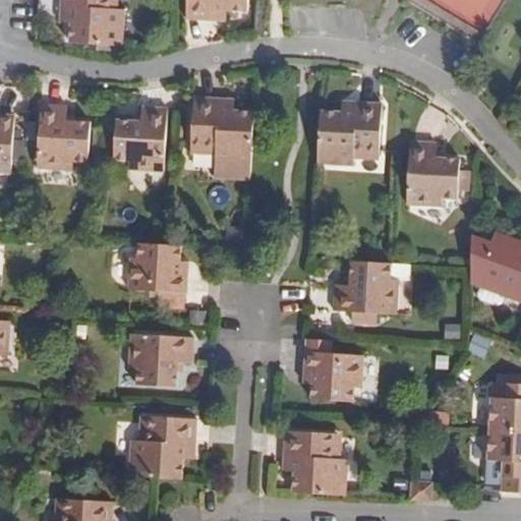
[(70,43),(123,46),(125,10),(117,9),(113,9),(113,0),(61,0),(61,7),(72,8),(71,22),(70,43)]
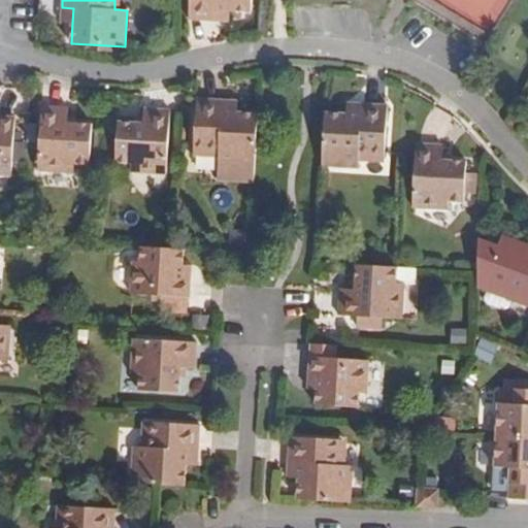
[(190,0),(189,21),(226,23),(226,10),(240,11),(252,11),(252,0),(190,0)]
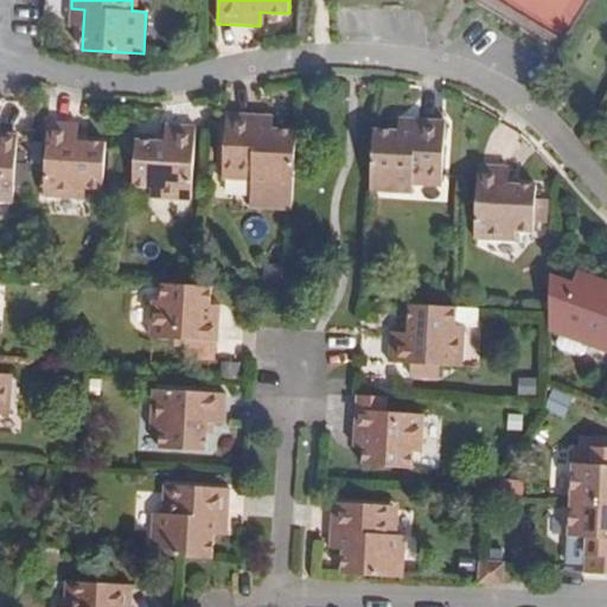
[(83,26),(84,10),(71,8),(70,25),(83,26)]
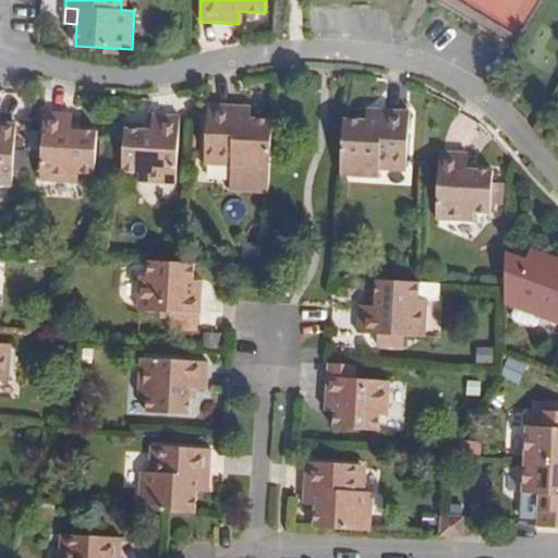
[(254,12),(239,11),(239,24),(254,25),(254,12)]
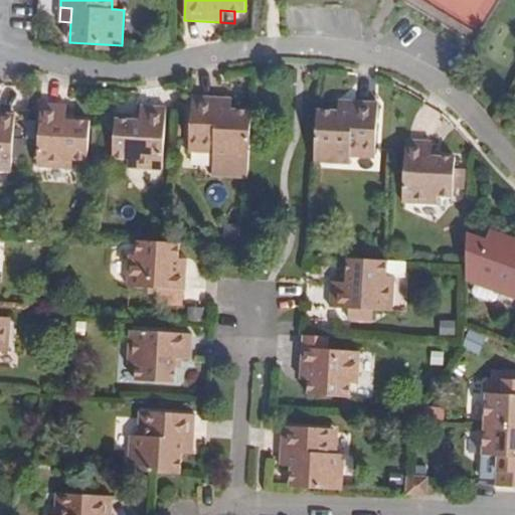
[(190,147),(214,148),(214,153),(212,174),(248,177),(252,111),(218,109),(218,98),(192,97),(190,147)]
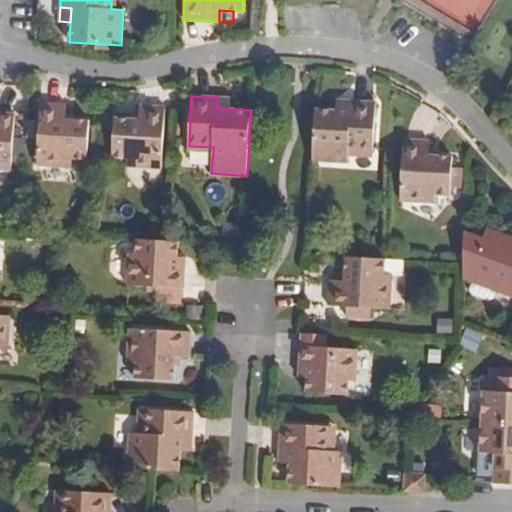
[(231,97),(217,97),(217,108),(231,108),(231,97)]
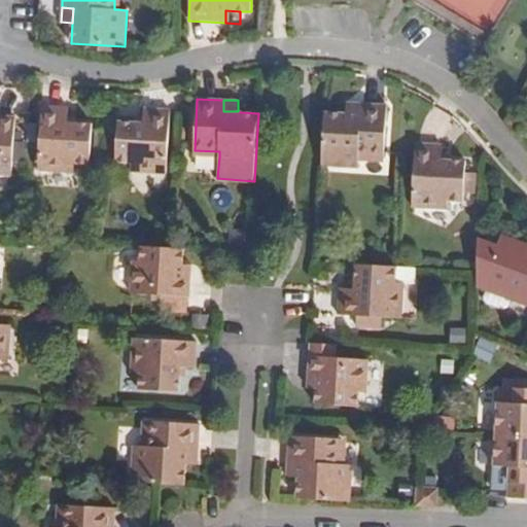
[(360,103),(347,102),(346,114),(360,114),(360,103)]
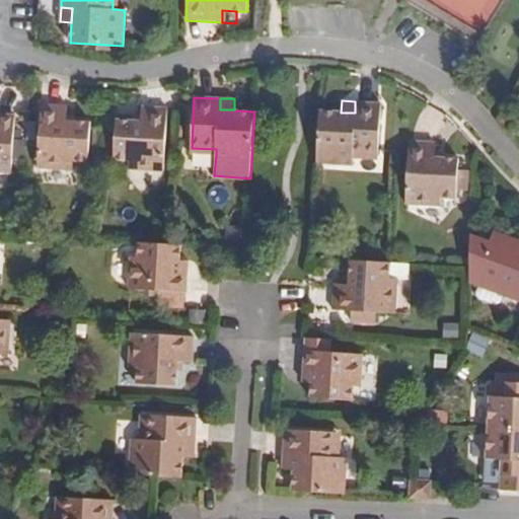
[(320,110),(317,163),(353,165),(353,157),(354,153),(378,154),(381,103),(355,101),(355,113),(341,113),(320,110)]
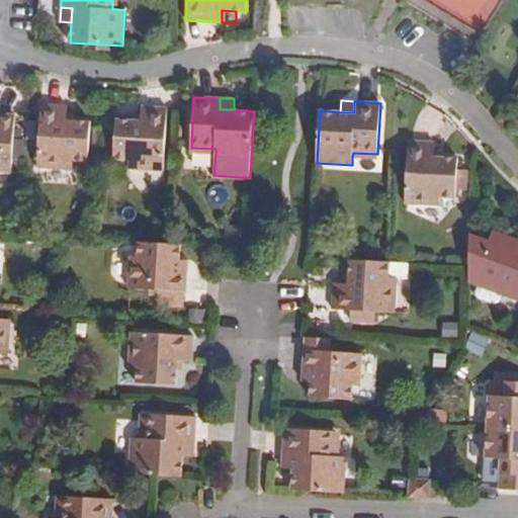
[(41,104),(37,167),(72,169),(73,161),(88,162),(90,121),(75,121),(66,120),(67,115),(67,105),(41,104)]
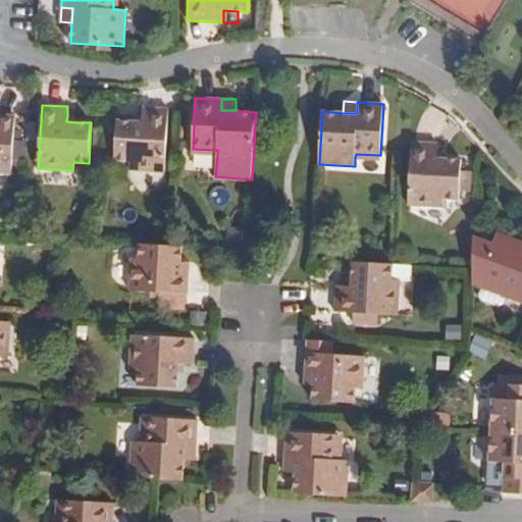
[(131,162),(129,170),(165,172),(169,109),(143,107),(142,122),(133,122),(117,121),(114,161),(131,162)]
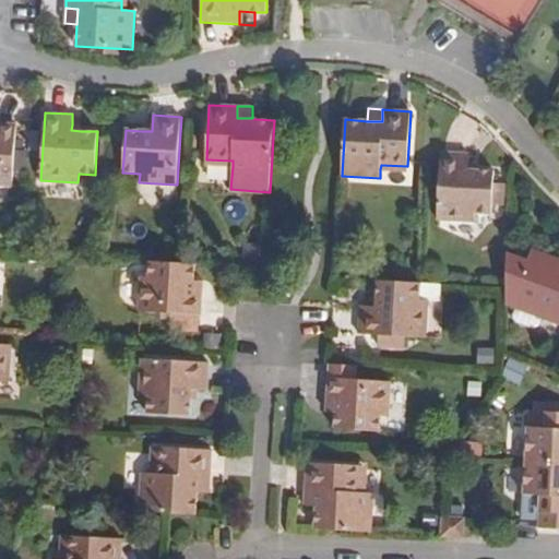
[(0,186),(13,187),(16,125),(0,122),(0,186)]
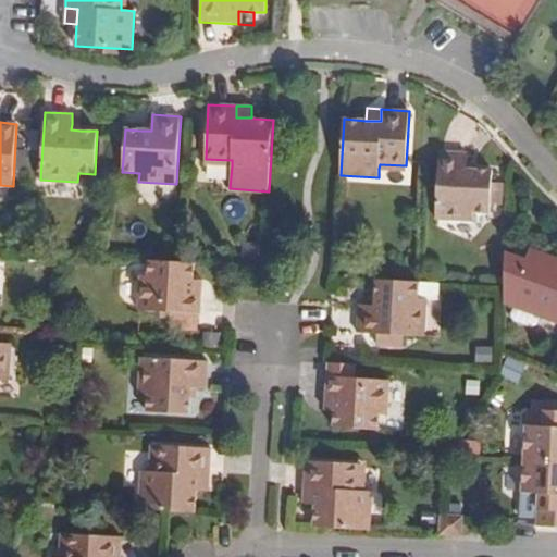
[(440,151),(436,220),(473,222),(473,213),(490,214),(493,171),(475,170),(467,170),(467,163),(467,153),(440,151)]
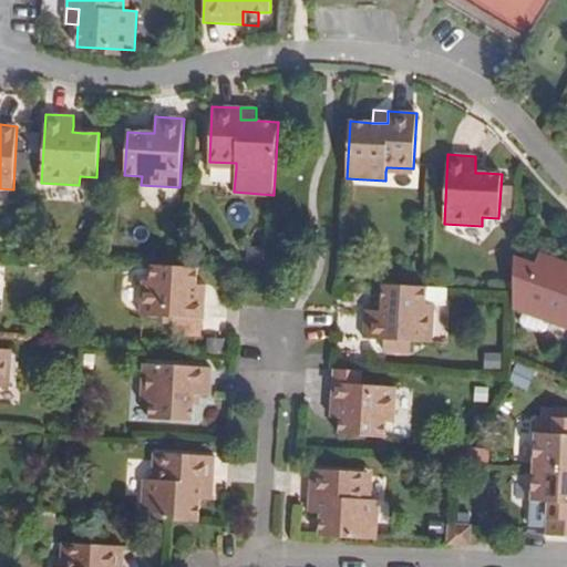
[(566,265),(539,255),(537,261),(566,271),(566,265)]
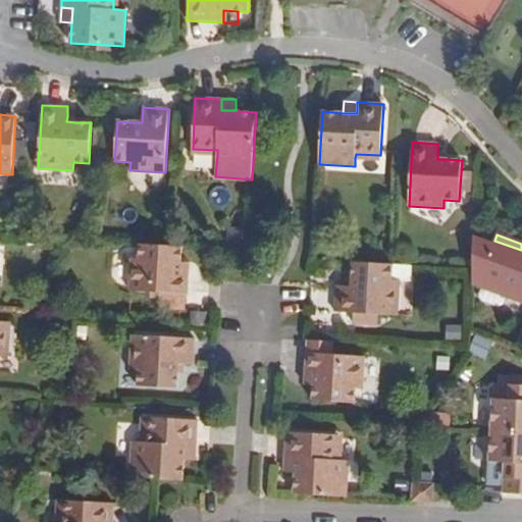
[(494,241),(473,236),(473,282),(478,286),(494,241)]
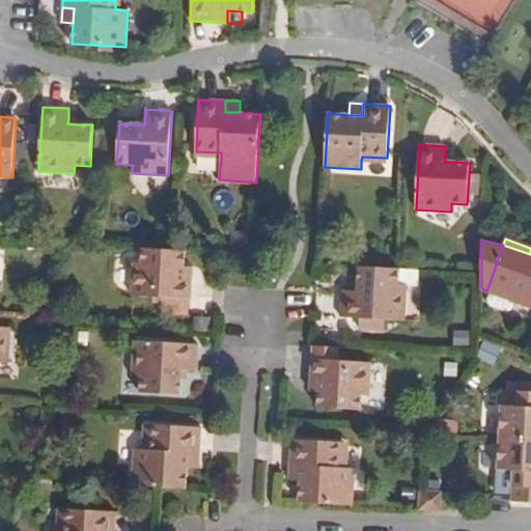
[(530,254),(503,245),(486,291),(490,292),(486,300),(490,306),(507,312),(512,309),(515,302),(530,307),(530,254)]
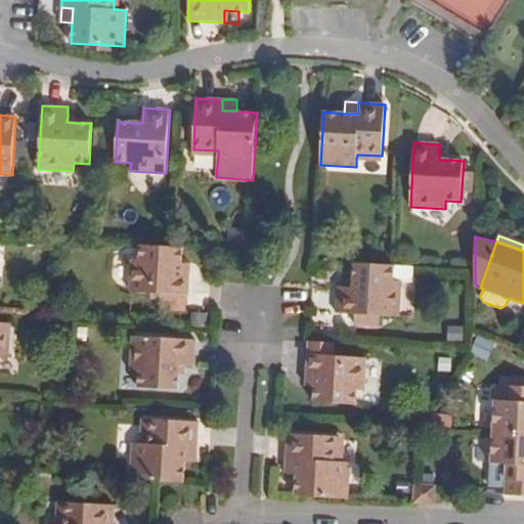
[(140,260),(133,260),(131,292),(163,294),(188,296),(190,270),(182,269),(182,263),(183,248),(141,246),(140,260)]
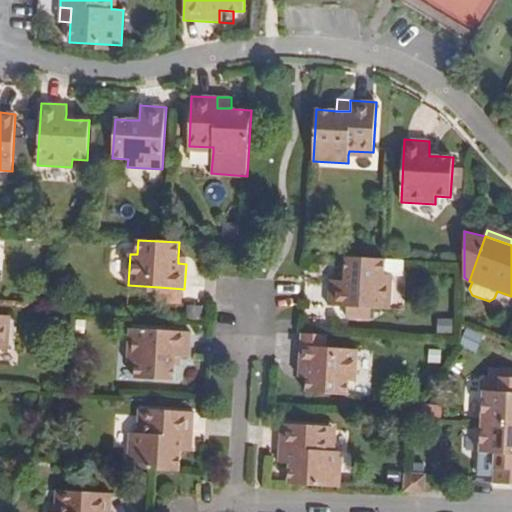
[(404,261),(346,257),(345,272),(344,281),(339,281),(330,280),(328,306),(347,307),(370,309),(390,310),(393,275),(403,276),(404,261)]
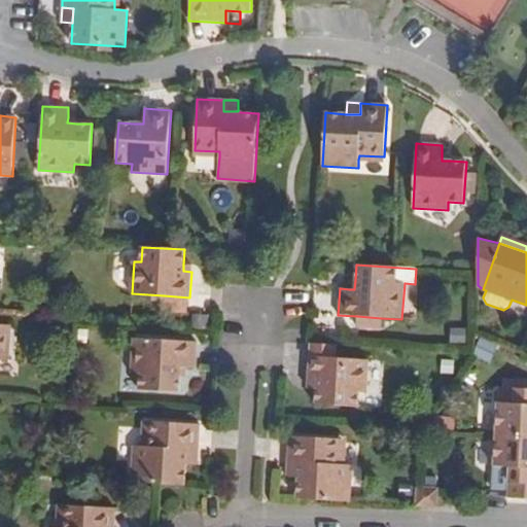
[(189,297),(164,295),(163,311),(188,312),(189,297)]
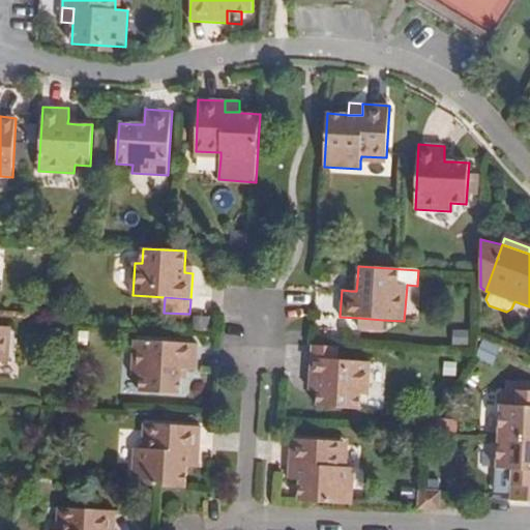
[(383,320),(359,318),(358,329),(382,330),(383,320)]
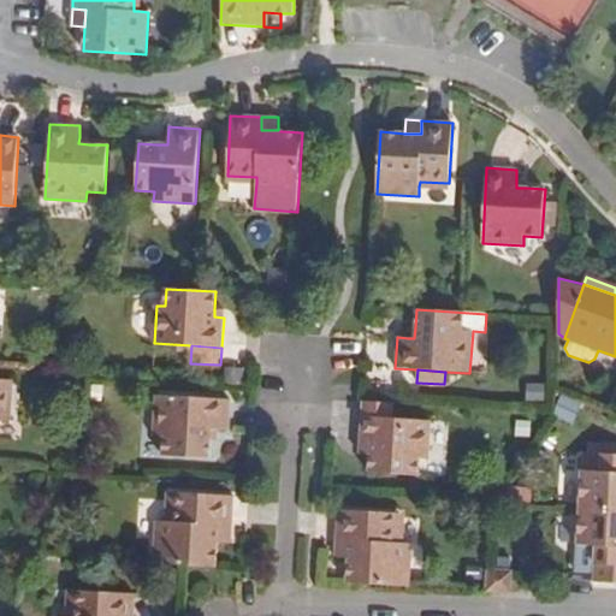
[(12,380),(0,379),(0,425),(0,421),(10,421),(12,380)]
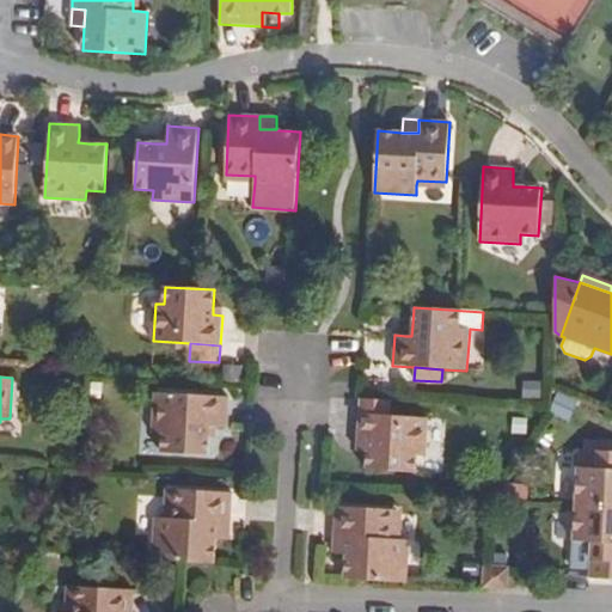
[(153,436),(161,436),(161,454),(208,456),(209,438),(209,427),(216,427),(227,428),(228,397),(154,395),(153,436)]
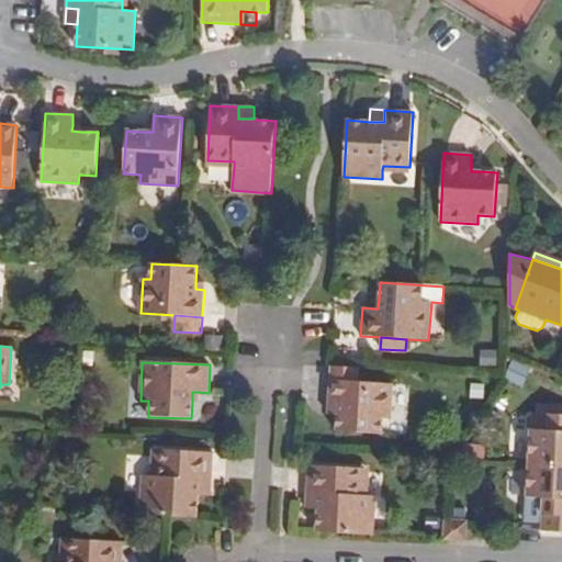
[(359,369),(332,367),(330,380),(358,382),(359,369)]
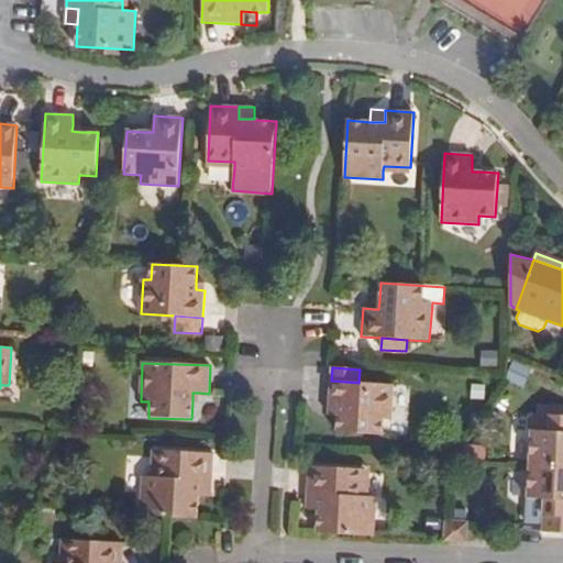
[(384,419),(392,419),(394,384),(359,383),(331,381),(330,408),(338,409),(338,416),(337,432),(383,434),(384,419)]
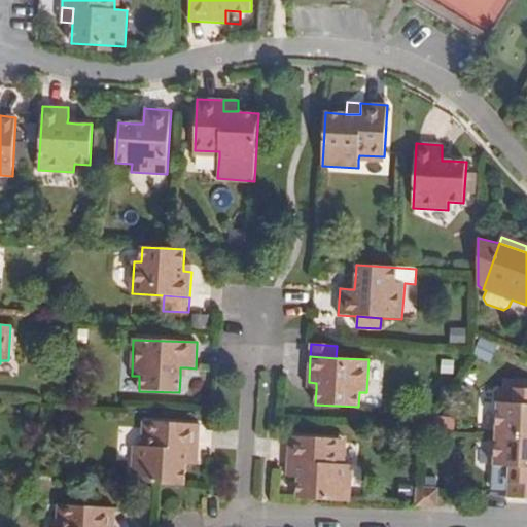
[(514,403),(498,402),(496,434),(526,435),(526,388),(515,388),(514,403)]
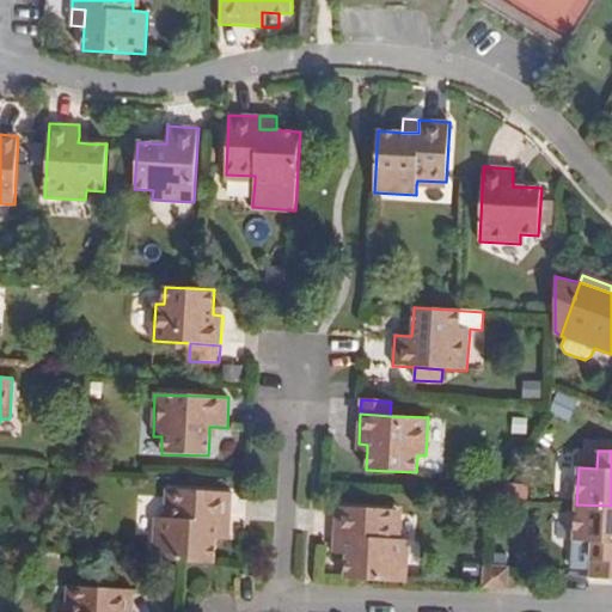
[(232,493),(172,489),(170,519),(165,519),(155,518),(153,561),(215,564),(216,540),(218,524),(231,524),(232,493)]
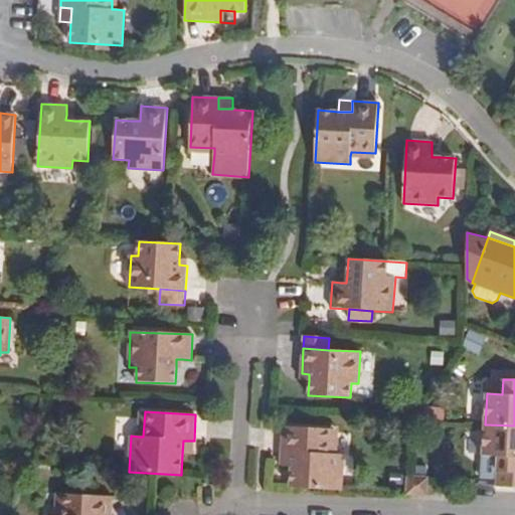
[(499,457),(497,486),(514,487),(514,425),(485,424),(483,456),(499,457)]
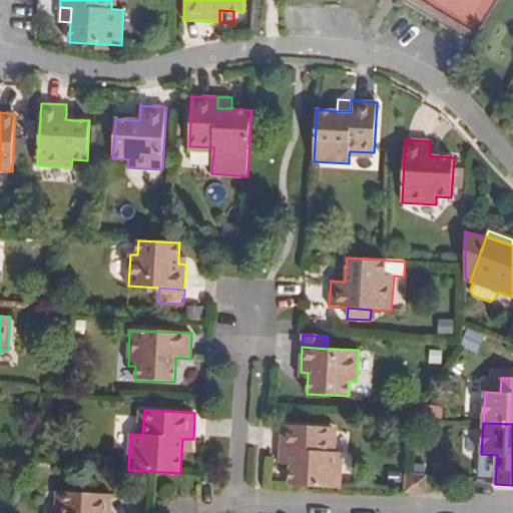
[(336,453),(331,452),(333,428),(282,425),(280,450),(292,451),(291,465),(290,486),(341,489),(343,453),(336,453)]
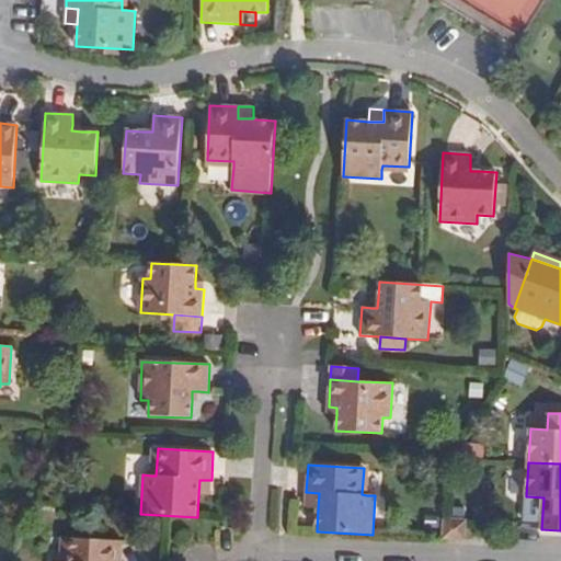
[(210,495),(212,480),(199,480),(198,495),(210,495)]
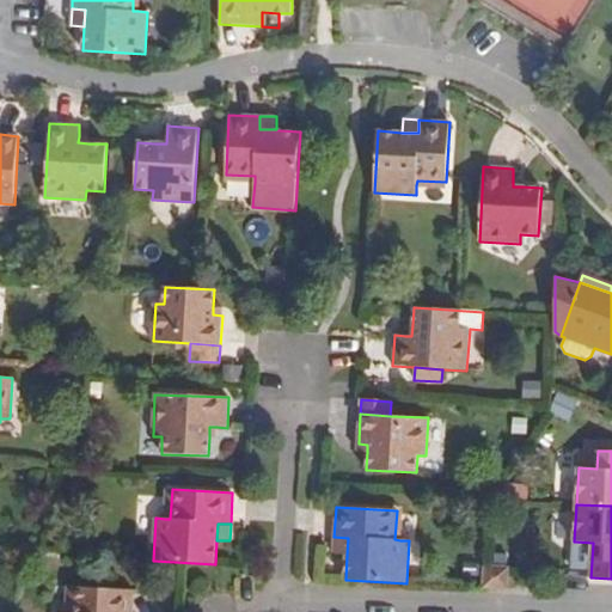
[(348,538),(334,537),(332,554),(347,555),(348,538)]
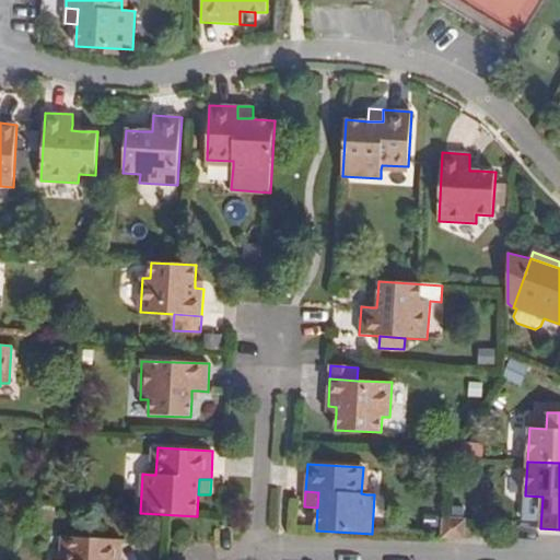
[(445,518),(443,537),(464,538),(465,520),(445,518)]
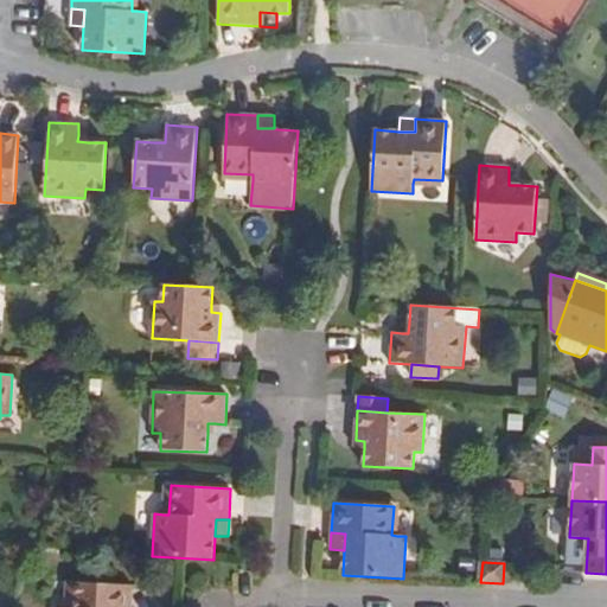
[(240,574),(237,589),(253,590),(254,576),(240,574)]
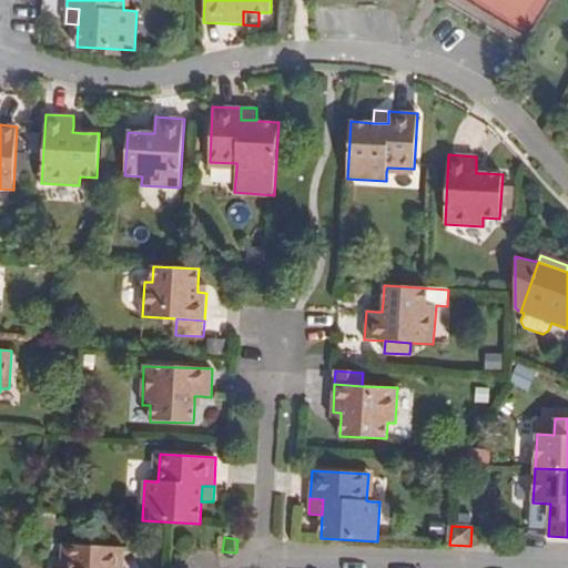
[(122,567),(124,548),(69,545),(67,567),(122,567)]
